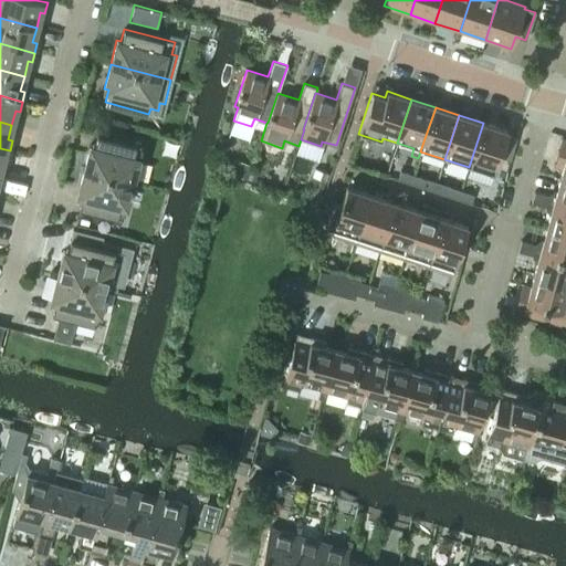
[(483,123),(469,167),(493,175),(496,166),(500,156),(509,159),(516,137),(507,134),(507,130),(483,123)]
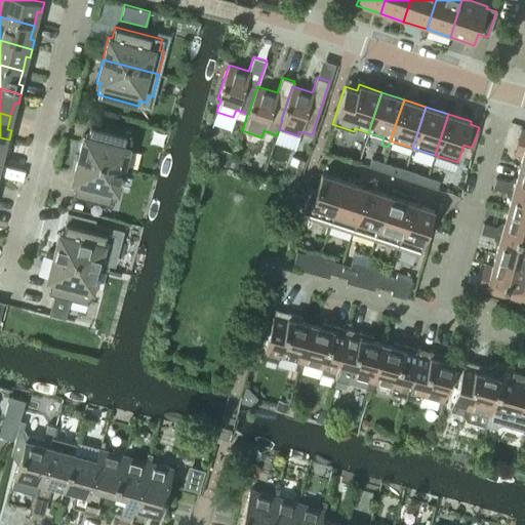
[(127,147),(130,134),(90,124),(87,136),(83,135),(78,158),(122,169),(128,147),(127,147)]
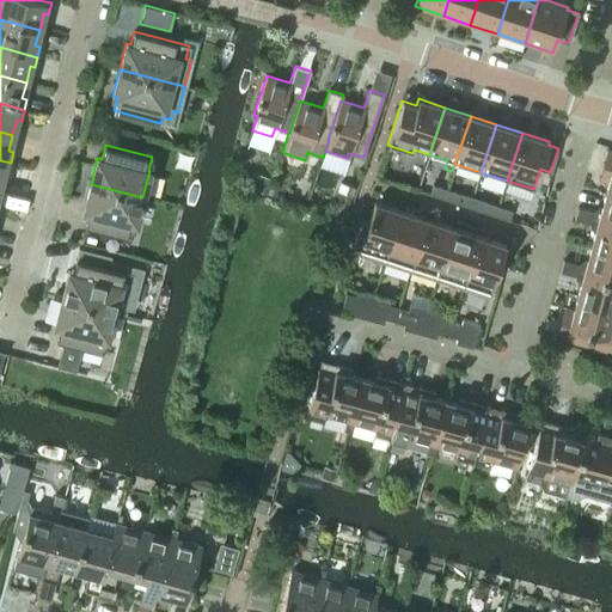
[(611,151),(606,150),(600,170),(611,172),(605,193),(611,194),(611,151)]
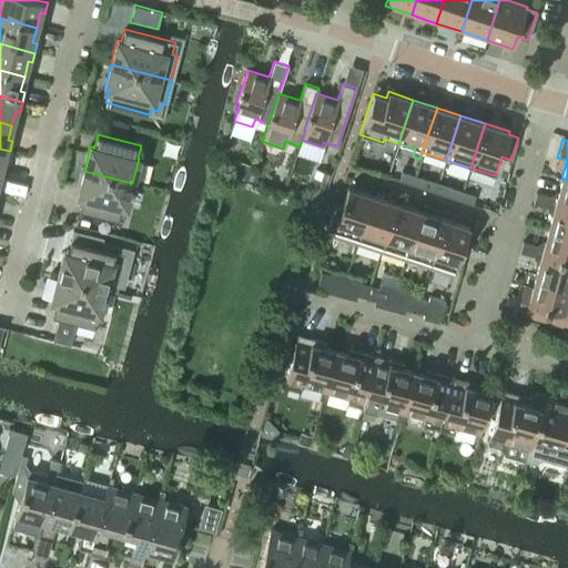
[(0,170),(2,160),(7,161),(10,151),(0,149),(0,170)]
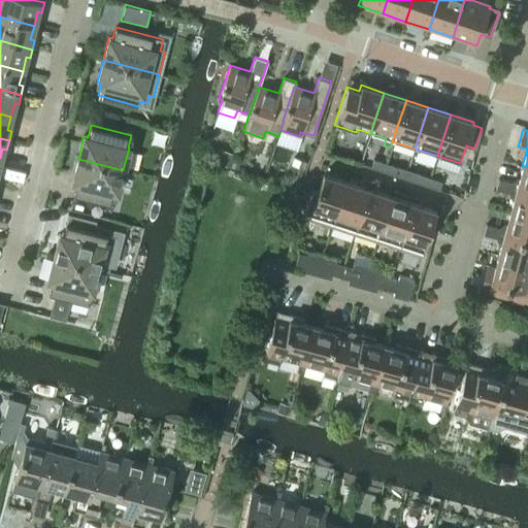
[(223,151),(220,159),(218,164),(231,169),(234,161),(236,156),(223,151)]
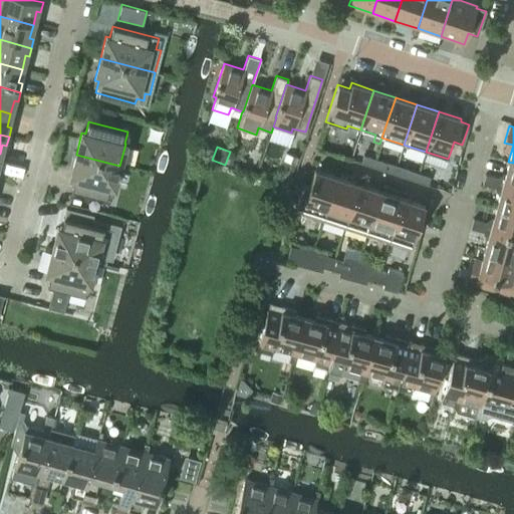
[(291,177),(298,158),(286,153),(279,173),(291,177)]
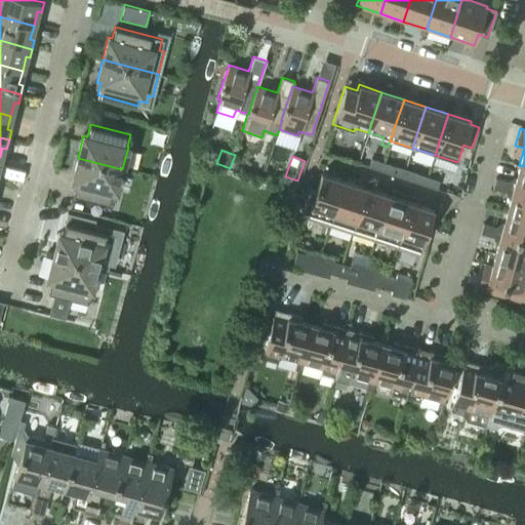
[(117,192),(122,169),(78,158),(72,180),(76,182),(73,193),(113,203),(116,192),(117,192)]
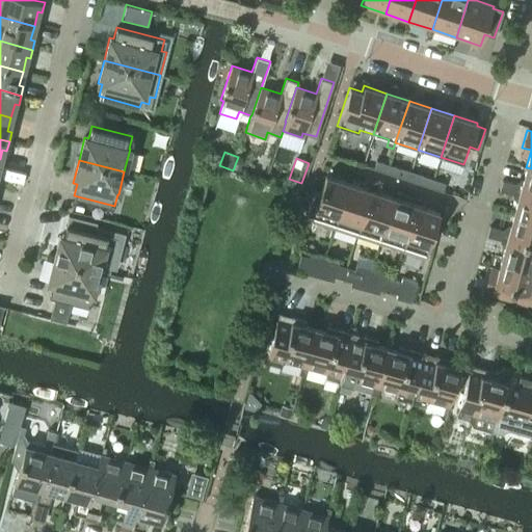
[(386,173),(388,164),(376,160),(373,168),(386,173)]
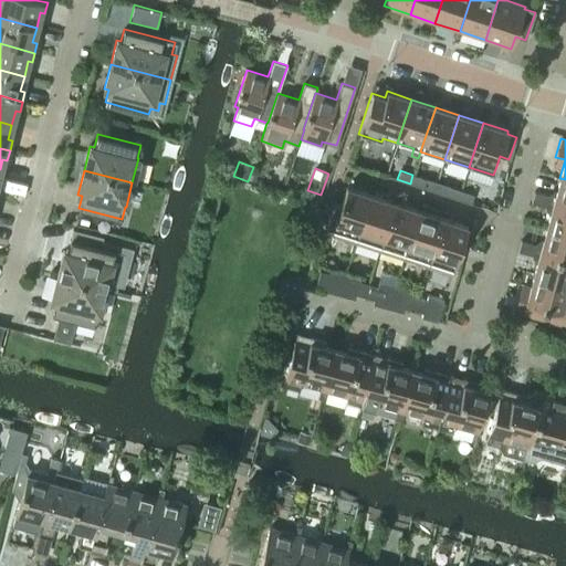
[(422,188),(426,179),(412,175),(410,184),(422,188)]
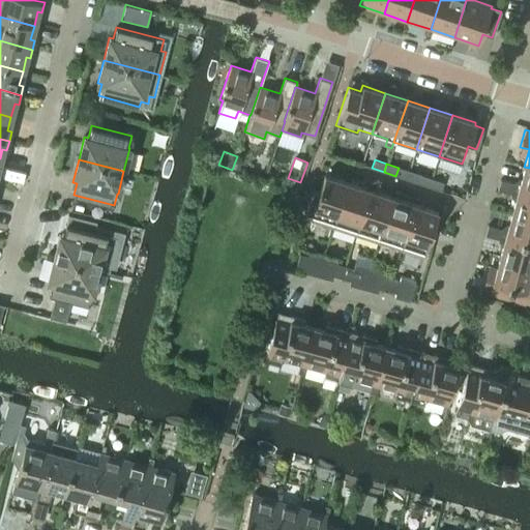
[(529,168),(524,167),(519,184),(509,182),(507,193),(517,195),(517,196),(518,190),(529,193),(529,168)]
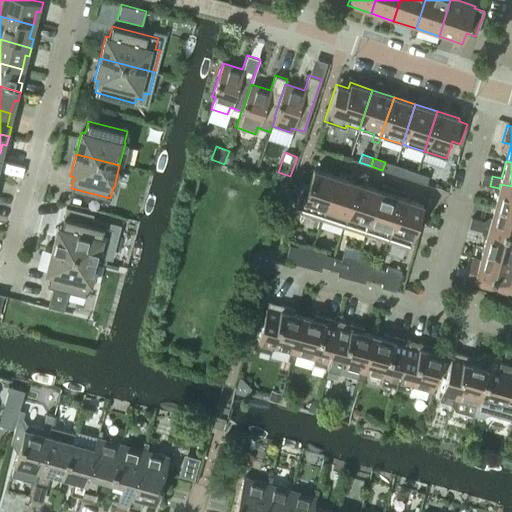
[(295,210),(299,211),(304,213),(322,219),(335,176),(324,173),(313,169),(307,187),(303,185),(295,210)]
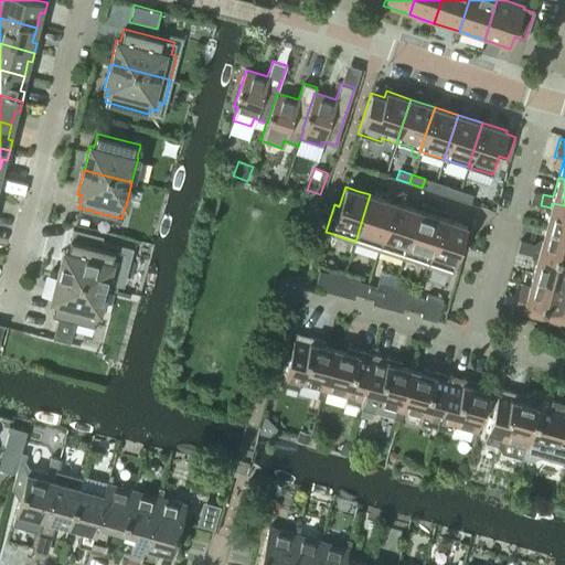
[(457,199),(460,190),(447,187),(445,195),(457,199)]
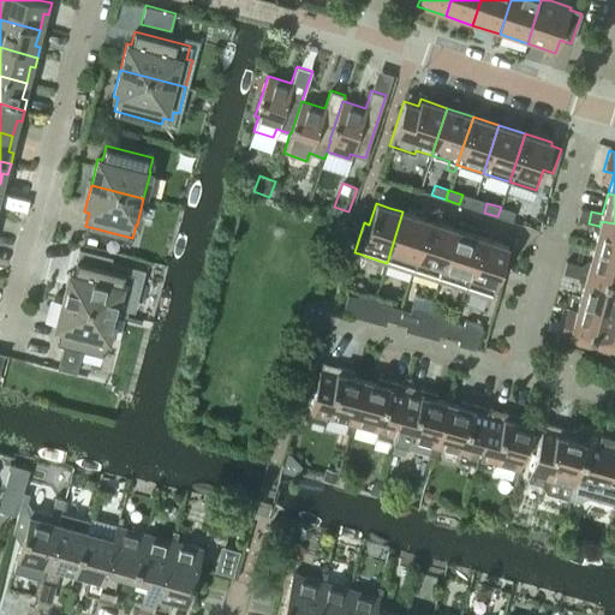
[(511,221),(514,212),(501,207),(497,216),(511,221)]
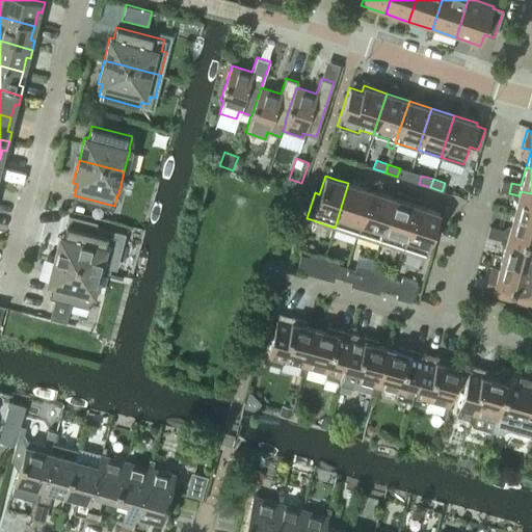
[(509,193),(511,183),(502,180),(499,190),(509,193)]
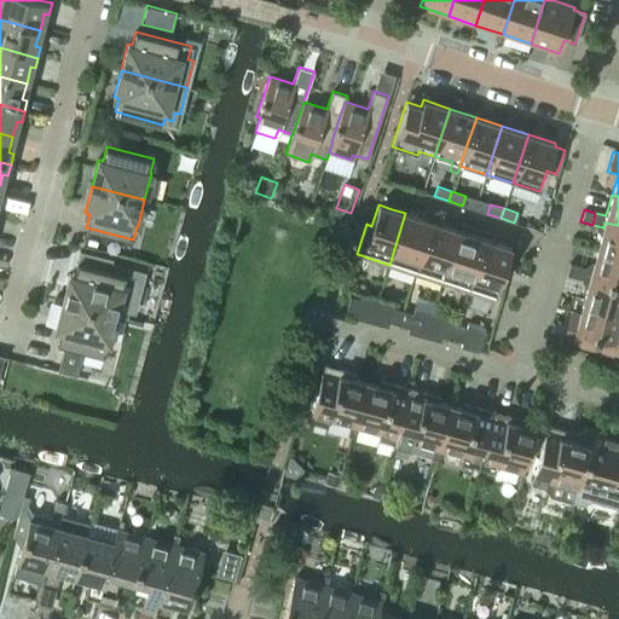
[(405,213),(389,265),(415,273),(432,221),(405,213)]
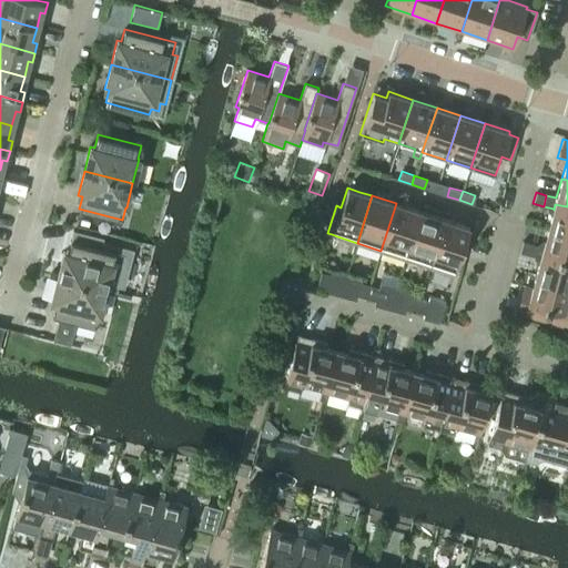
[(396,203),(381,251),(405,259),(421,211),(396,203)]
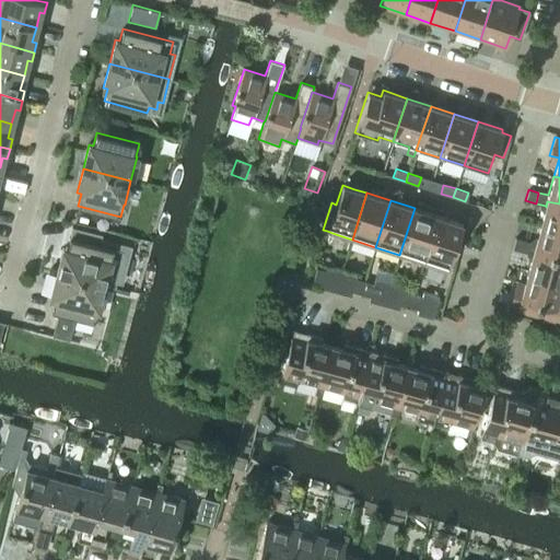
[(559,203),(547,201),(546,207),(546,206),(540,224),(559,230),(559,203)]
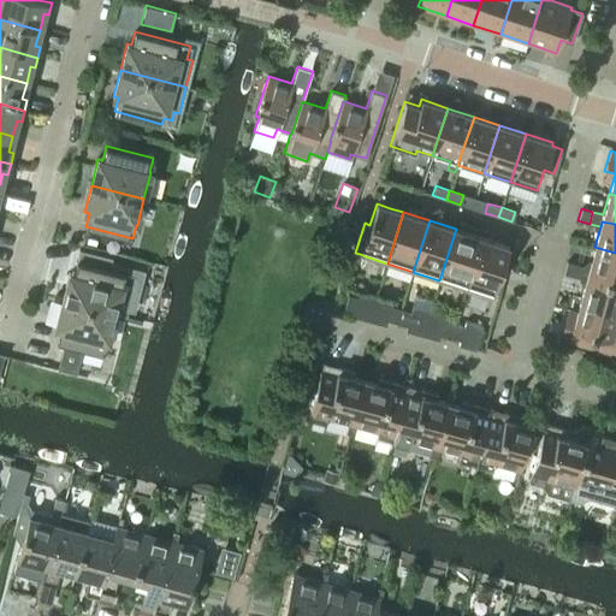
[(456,229),(439,280),(466,289),(481,238),(456,229)]
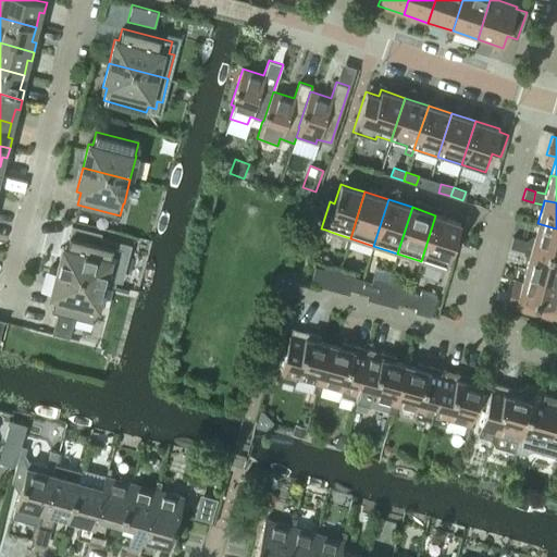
[(435,215),(421,261),(445,270),(449,257),(460,223),(435,215)]
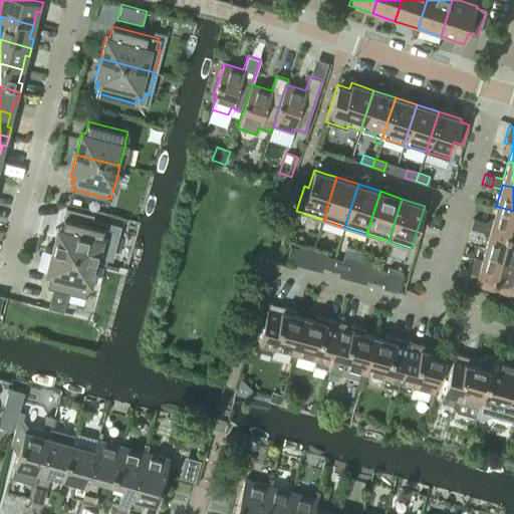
[(513,211),(496,206),(491,223),(482,221),(480,231),(489,233),(489,234),(491,229),(513,234),(513,211)]
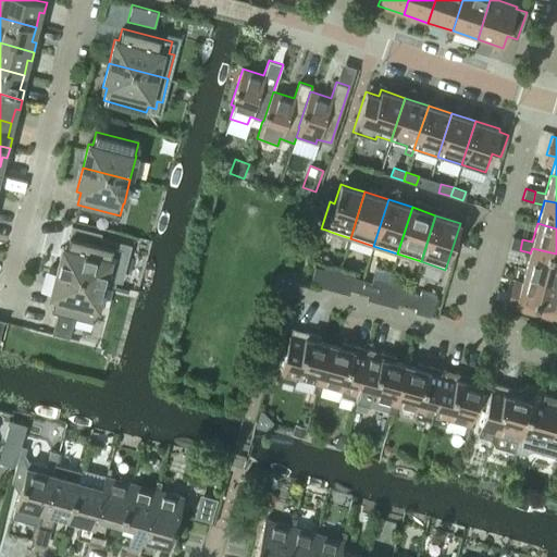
[(62,247),(56,271),(103,283),(114,286),(123,250),(112,247),(98,244),(101,233),(72,225),(69,236),(65,248),(62,247)]
